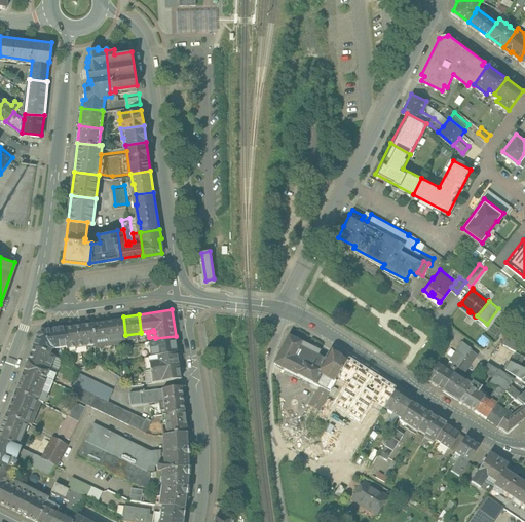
[(123,317),(92,322),(96,342),(99,341),(99,344),(100,345),(101,348),(104,348),(106,349),(112,348),(112,347),(116,346),(115,343),(116,342),(116,339),(121,338),(120,337),(125,337),(125,335),(123,317)]
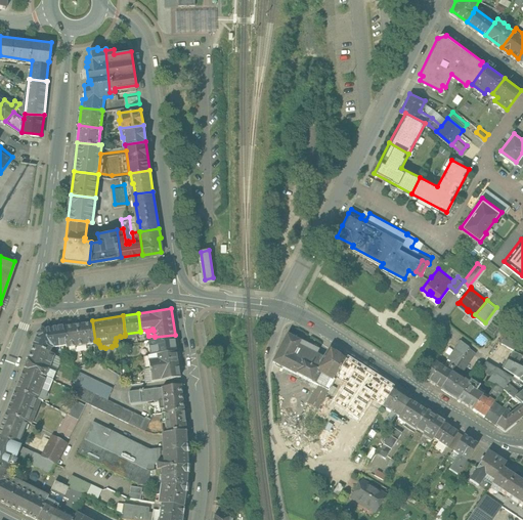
[(92,320),(64,325),(67,342),(68,345),(95,341),(92,320)]
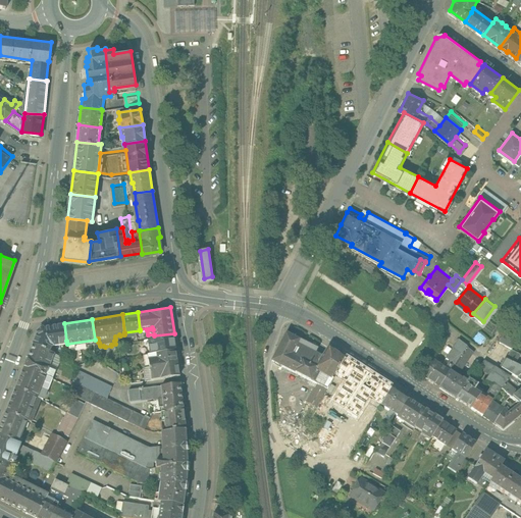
[(64,323),(43,326),(39,329),(34,341),(50,348),(52,344),(54,343),(66,341),(64,323)]
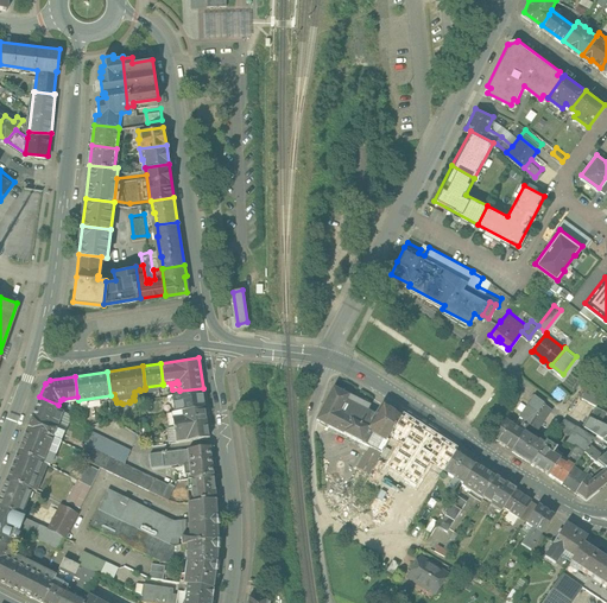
[(605,392),(590,383),(582,395),(596,402),(596,404),(605,392)]
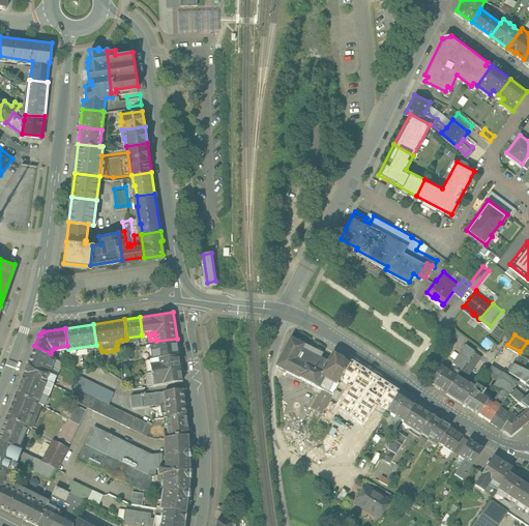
[(292,371),(309,344),(292,335),(277,363),(292,371)]
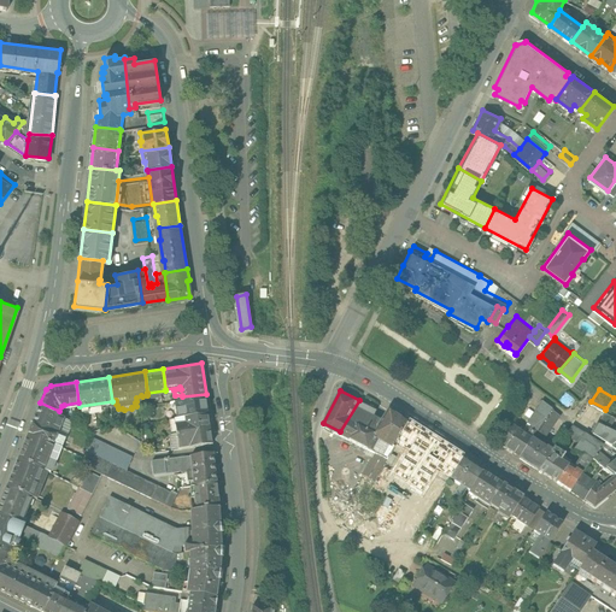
[(182,396),(171,399),(171,401),(174,401),(175,415),(209,410),(206,394),(182,396)]
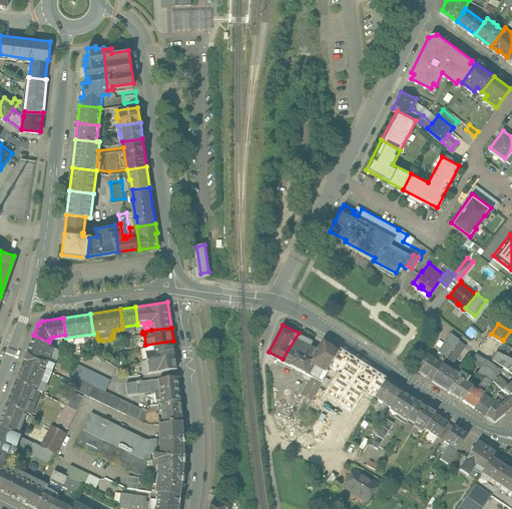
[(452,331),(439,349),(442,352),(438,358),(443,361),(454,345),(459,338),(460,337),(452,331)]
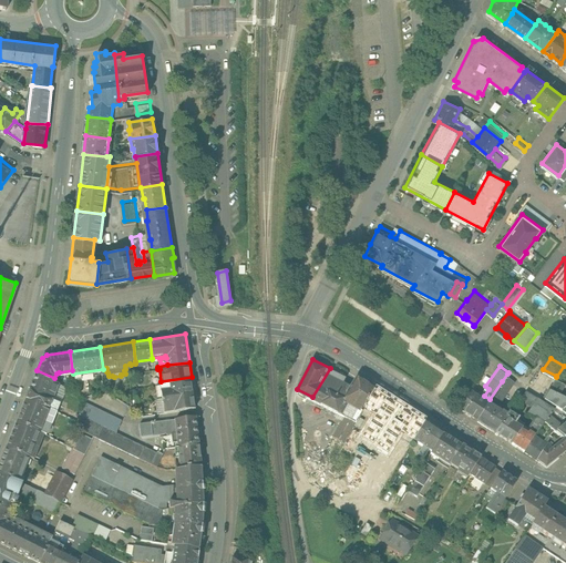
[(330,368),(312,397),(329,406),(343,380),(346,376),(330,368)]
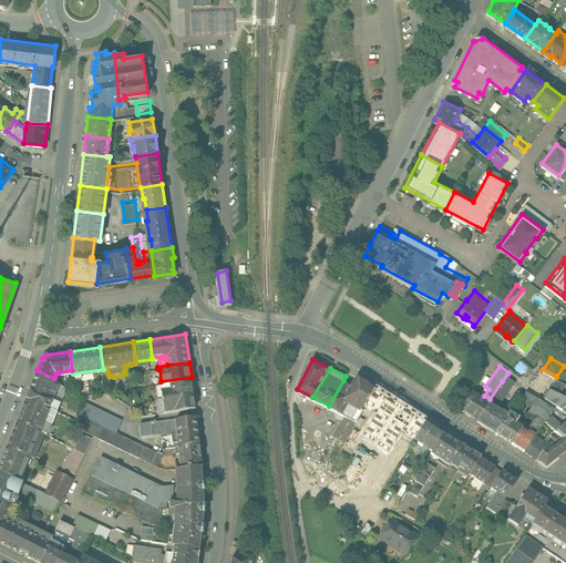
[(54,378),(37,370),(27,396),(50,405),(59,381),(54,378)]
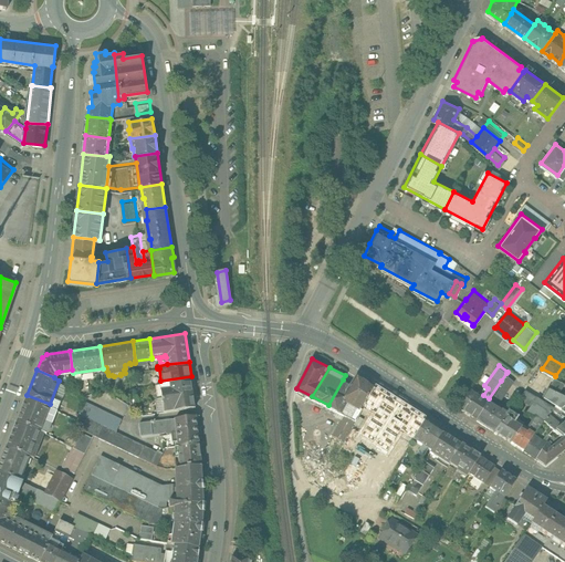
[(343,380),(328,405),(343,413),(347,415),(344,422),(352,426),(357,417),(363,408),(361,407),(375,384),(357,373),(352,384),(343,380)]
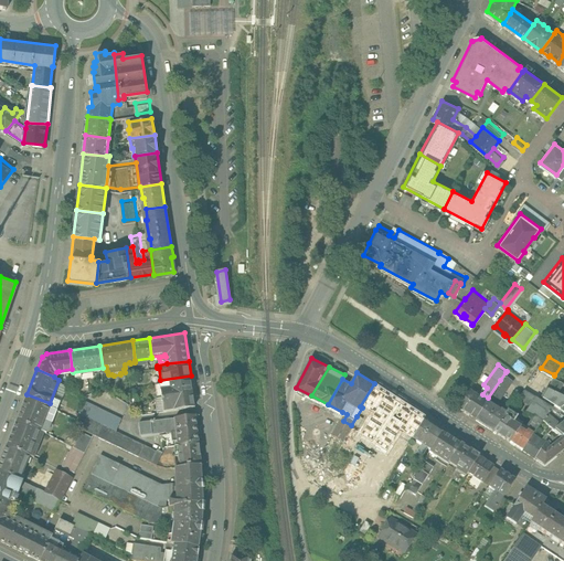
[(513,378),(506,372),(500,380),(508,384),(513,378)]
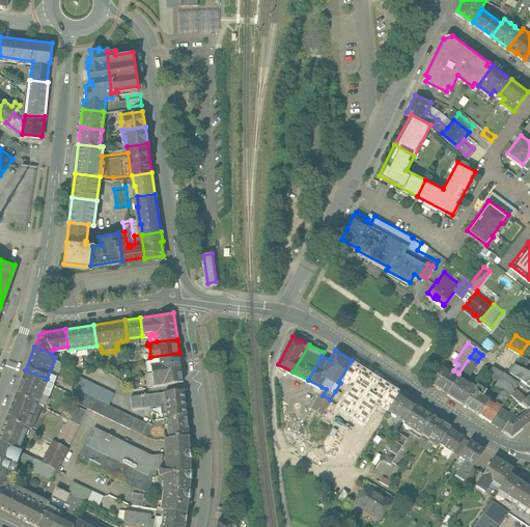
[(521,353),(521,352),(515,362),(525,366),(529,360),(529,357),(521,353)]
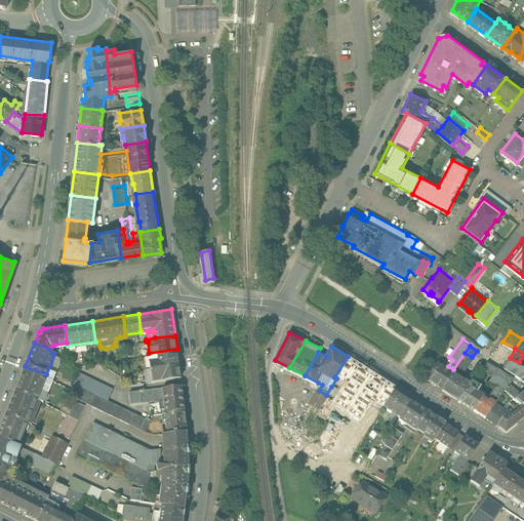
[(149,353),(145,354),(147,367),(178,362),(177,349),(149,353)]
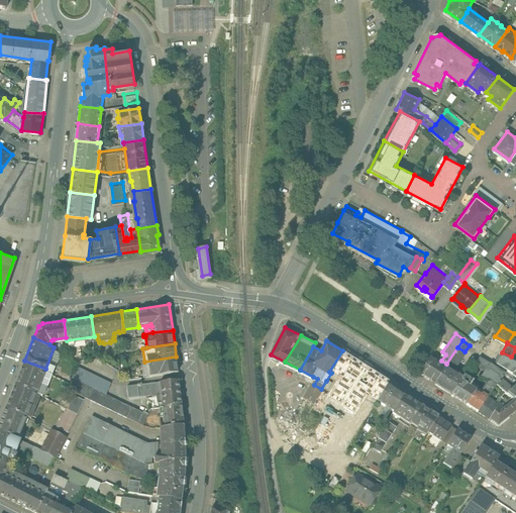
[(502,352),(489,346),(485,351),(515,371),(515,358),(511,356),(502,352)]
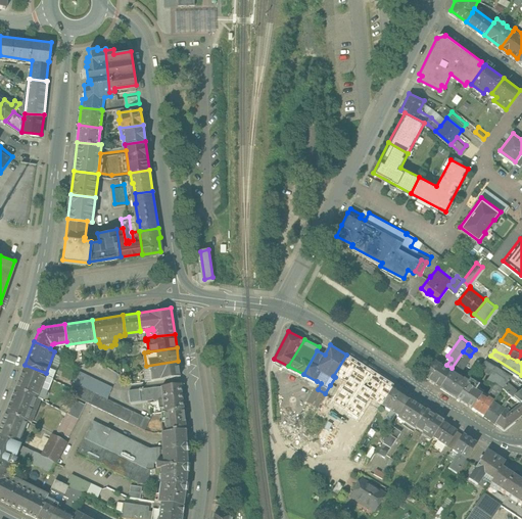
[(463,351),(452,368),(456,371),(463,367),(470,356),(463,351)]
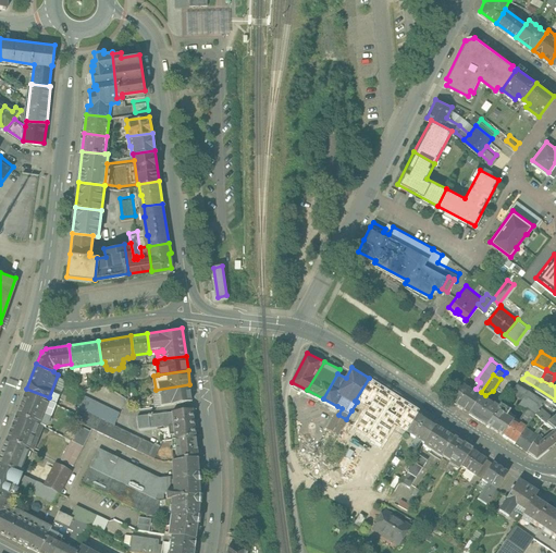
[(476,389),(464,381),(452,398),(469,410),(481,392),(476,389)]
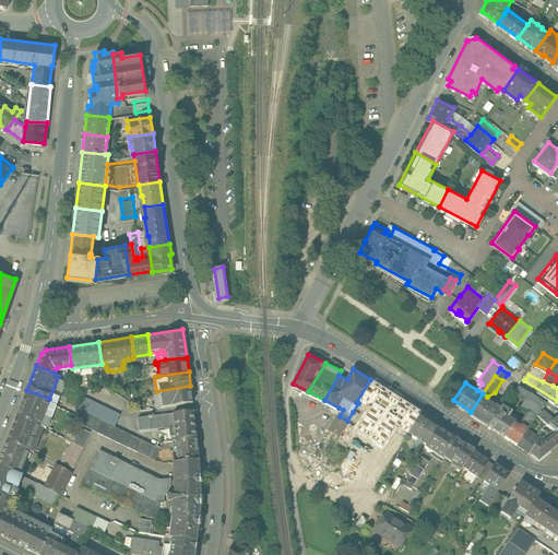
[(531,389),(520,382),(515,390),(526,397),(531,389)]
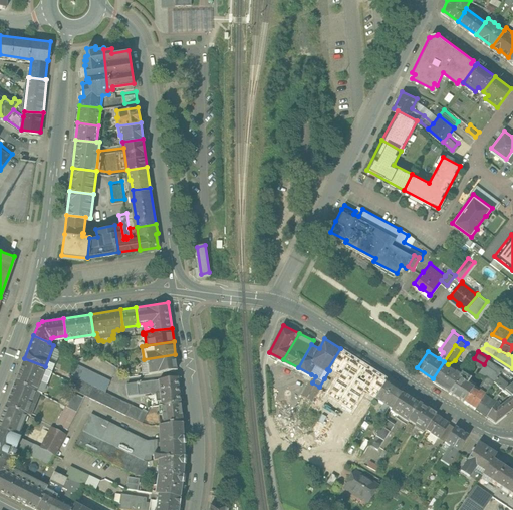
[(144,359),(143,359),(145,371),(177,366),(175,354),(144,359)]
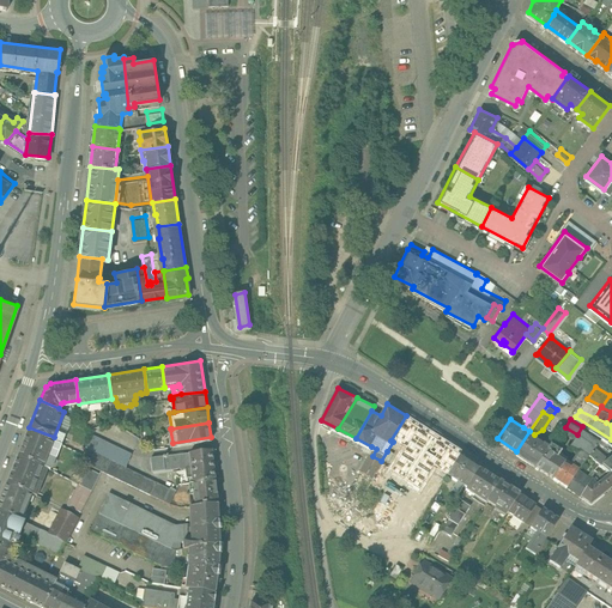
[(600,438),(582,426),(577,435),(573,442),(581,447),(589,453),(595,445),(600,438)]
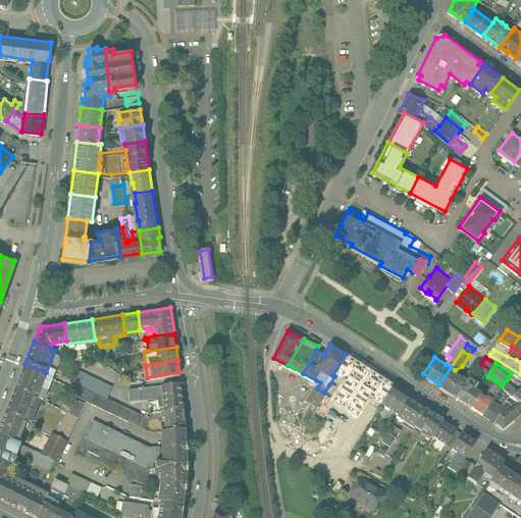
[(46,372),(24,364),(16,385),(38,395),(40,389),(46,391),(52,374),(46,372)]
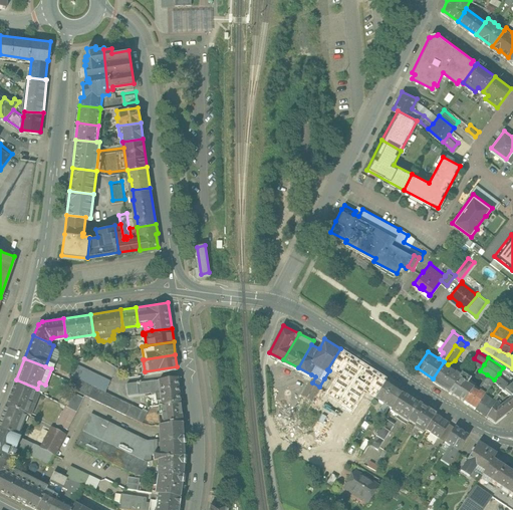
[(448,364),(444,361),(433,378),(449,389),(460,371),(457,368),(456,369),(448,364)]
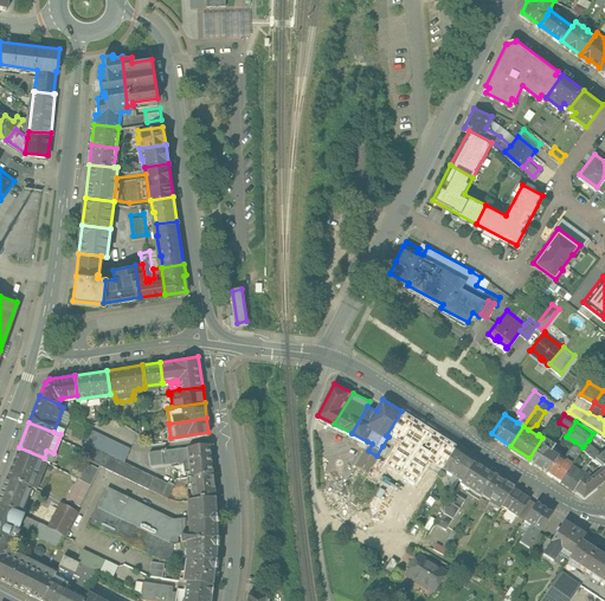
[(122,441),(91,427),(85,439),(95,443),(110,450),(116,453),(122,441)]
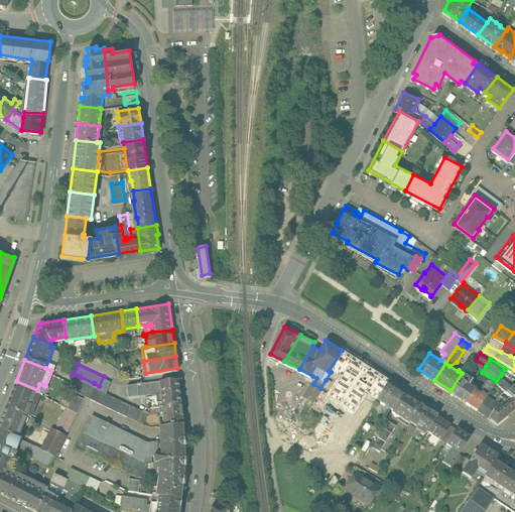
[(474,377),(465,371),(451,390),(467,400),(475,387),(476,386),(470,382),(474,377)]
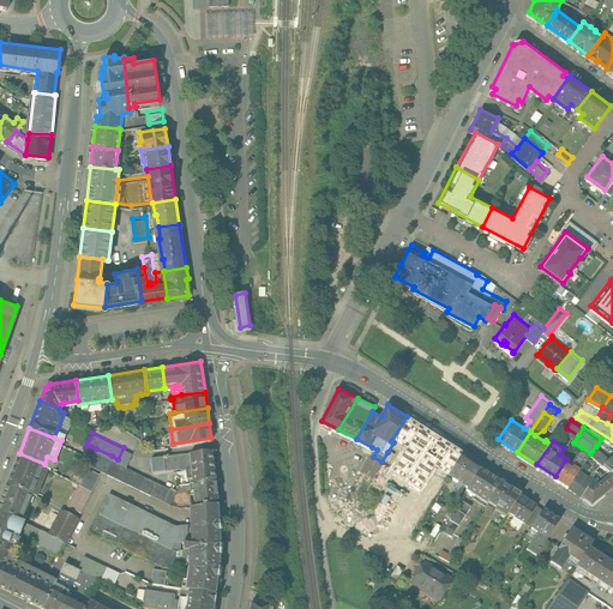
[(610,458),(596,446),(590,452),(601,462),(604,463),(610,458)]
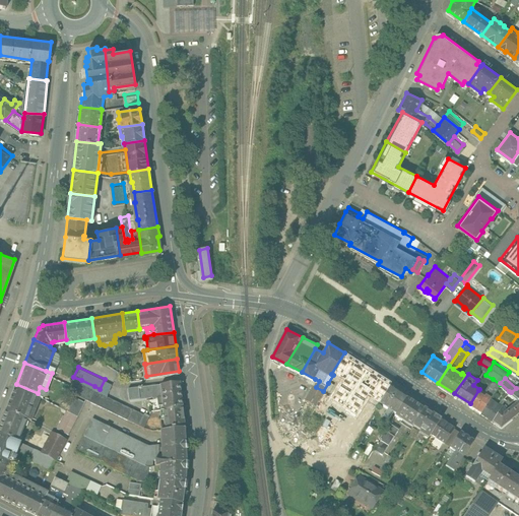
[(112,383),(105,379),(100,389),(108,393),(112,383)]
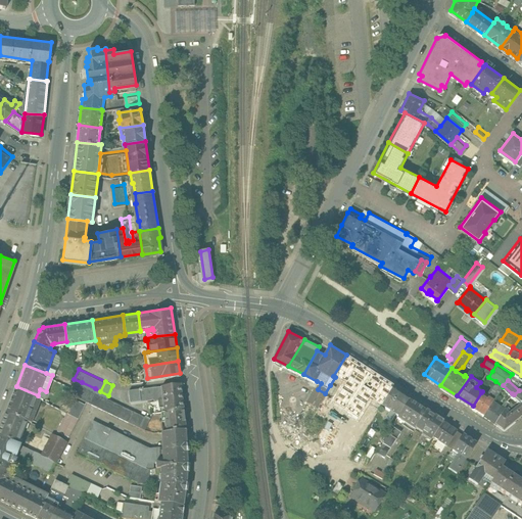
[(181,381),(161,383),(163,395),(160,396),(161,405),(164,404),(164,409),(184,407),(181,381)]
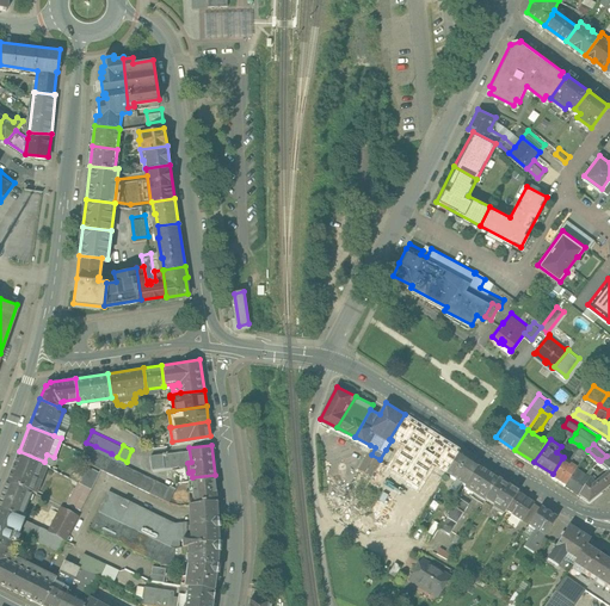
[(375,447),(370,445),(358,465),(373,472),(380,459),(371,455),(375,447)]
